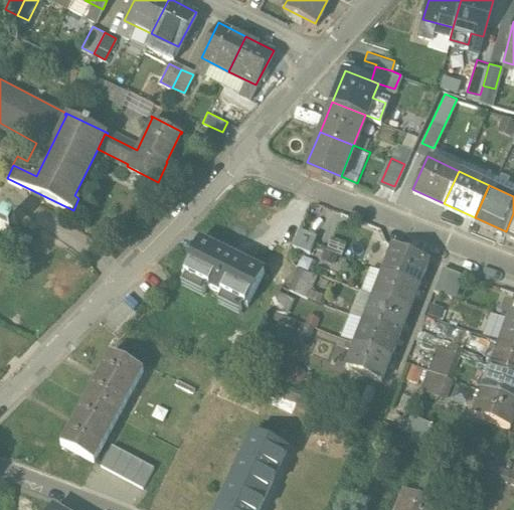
[(12,232),(18,220),(6,214),(0,226),(12,232)]
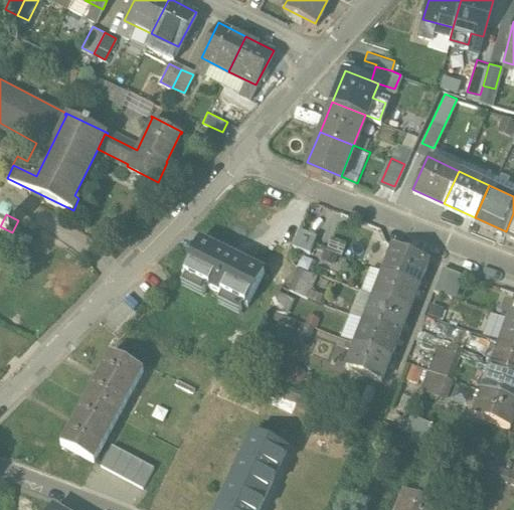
[(294,243),(311,250),(317,234),(300,227),(294,243)]
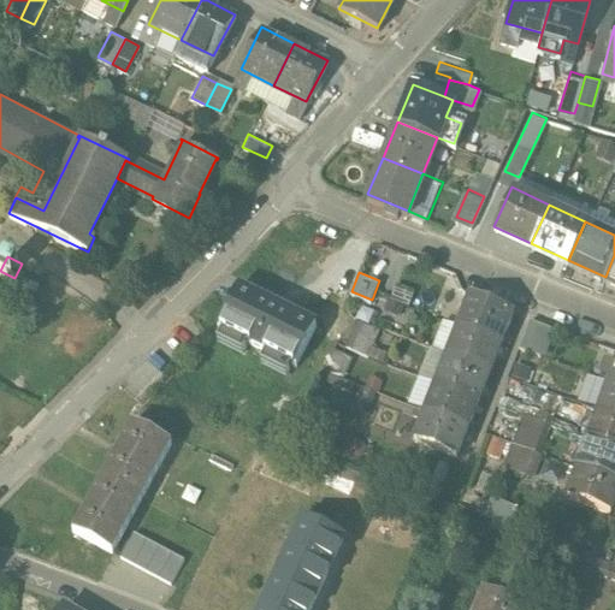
[(317,323),(240,285),(222,324),(297,361),(317,323)]
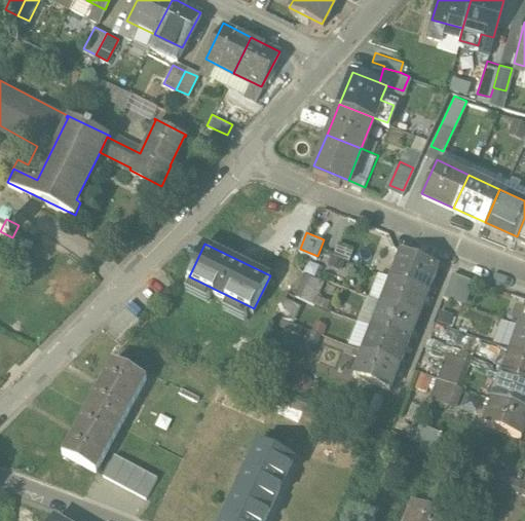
[(352,252),(342,247),(339,255),(349,259),(352,252)]
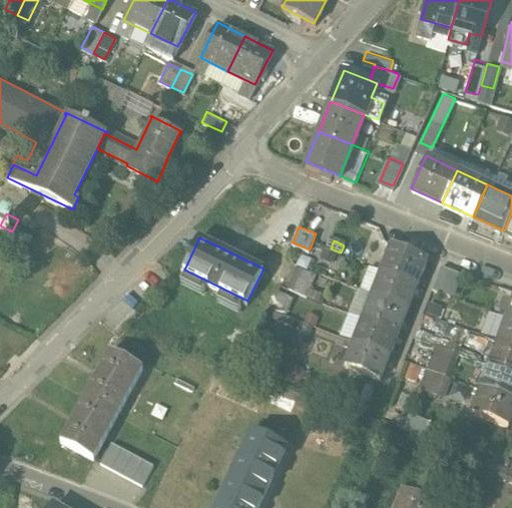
[(427,258),(392,244),(383,269),(418,283),(427,258)]
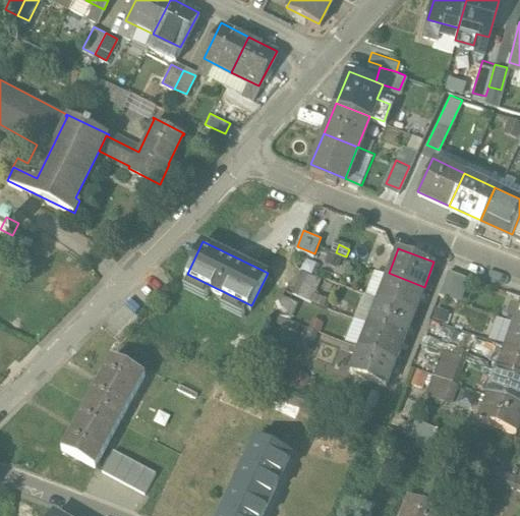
[(346,256),(336,252),(333,260),(343,264),(346,256)]
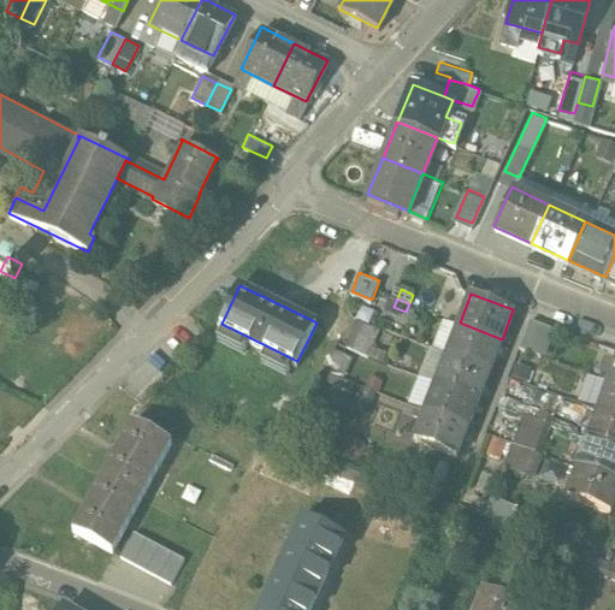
[(553,326),(531,317),(519,345),(542,353),(553,326)]
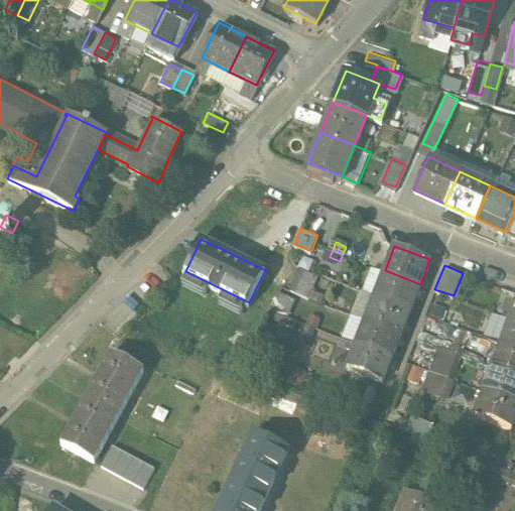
[(290,287),(308,295),(318,274),(299,266),(290,287)]
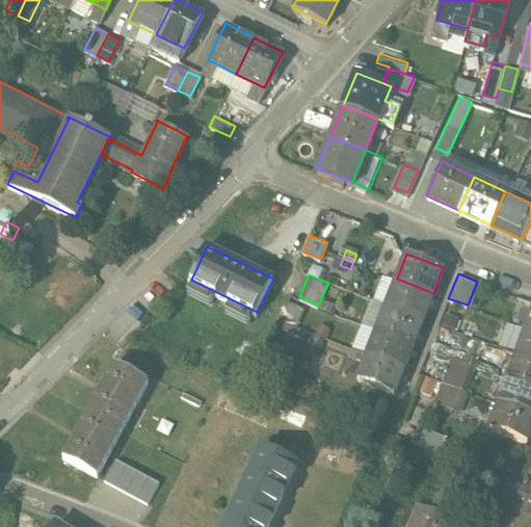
[(433,293),(397,279),(388,302),(424,317),(433,293)]
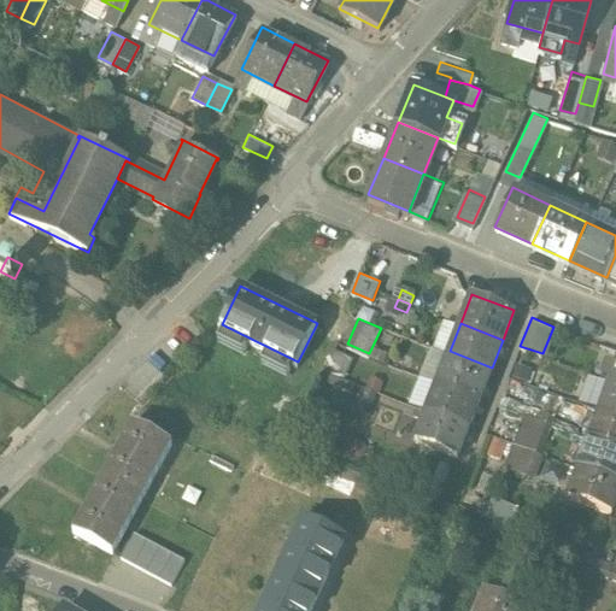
[(333,342),(327,375),(347,380),(353,346),(333,342)]
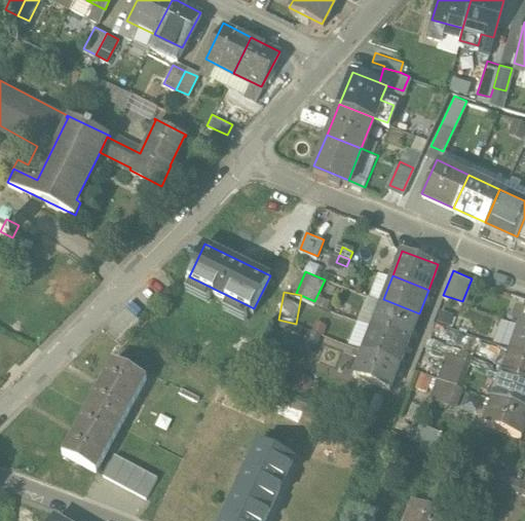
[(333,299),(323,295),(316,310),(328,313),(333,299)]
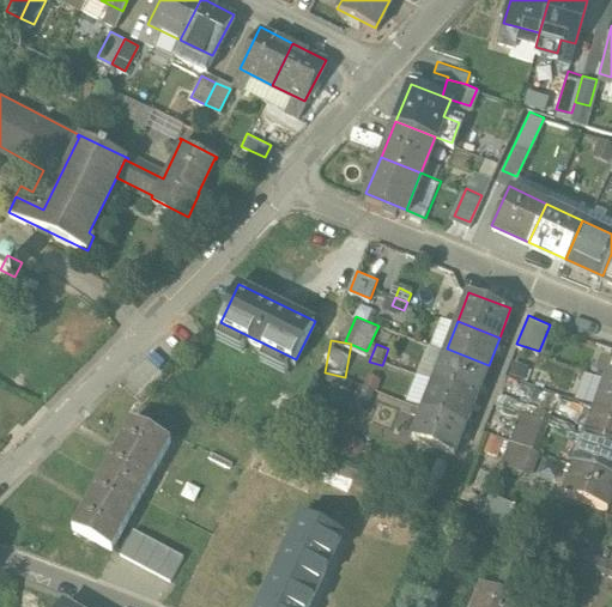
[(489,365),(447,348),(436,377),(477,393),(489,365)]
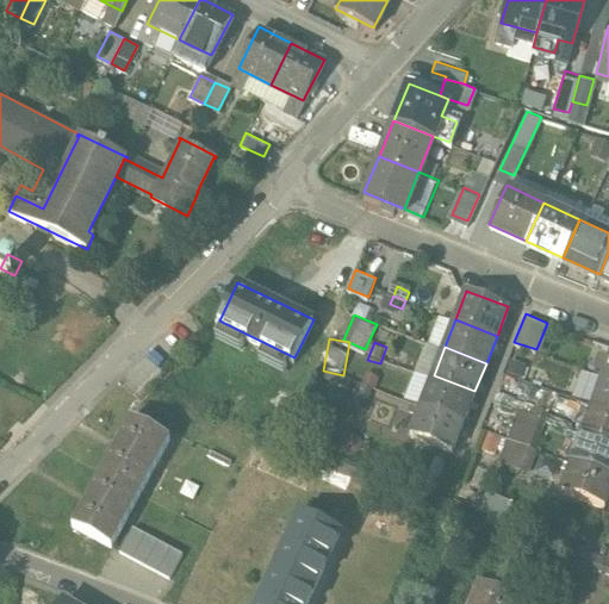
[(608,375),(604,374),(595,403),(608,408),(608,375)]
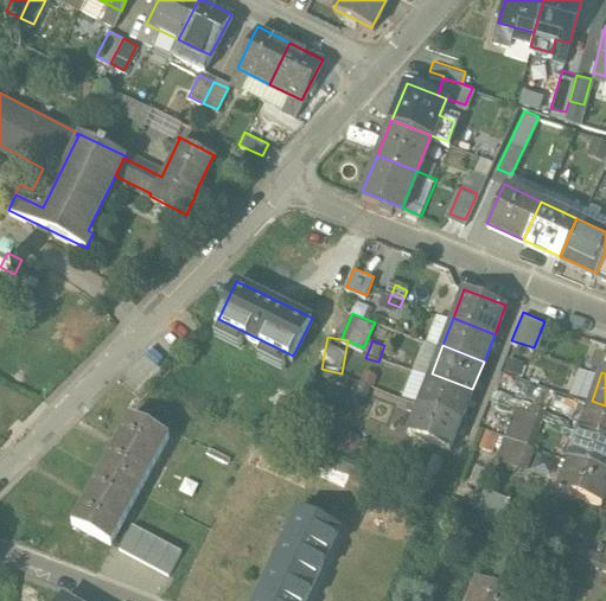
[(472,389),(432,373),(420,401),(461,417),(472,389)]
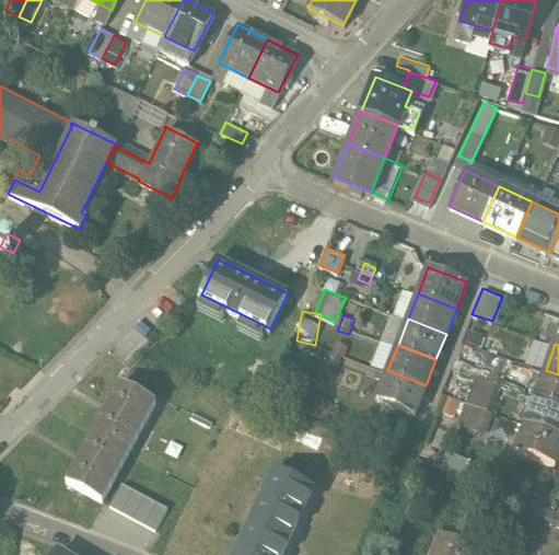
[(342,353),(332,348),(321,374),(332,379),(342,353)]
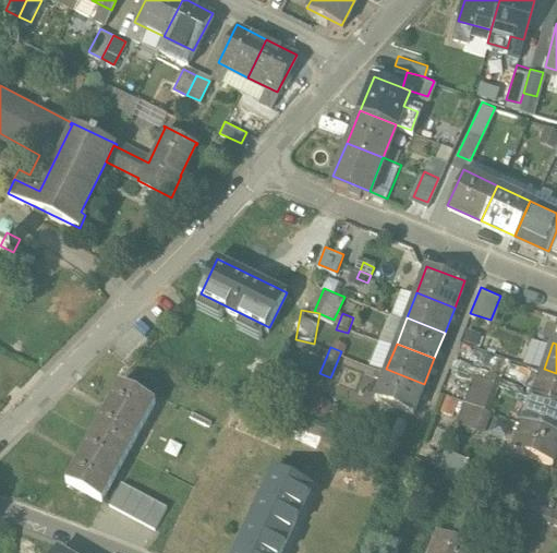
[(424,384),(386,369),(376,395),(414,410),(424,384)]
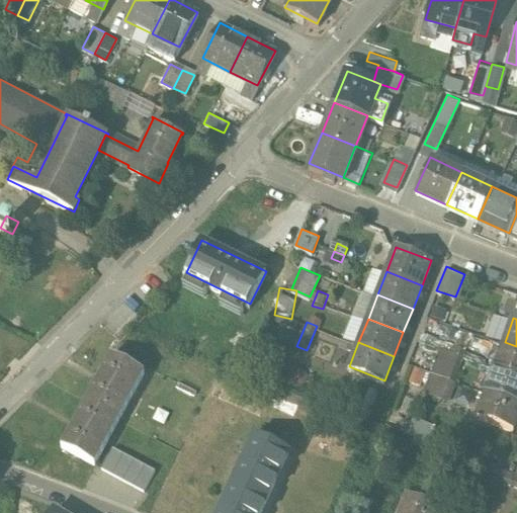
[(516,346),(505,342),(496,365),(516,373),(516,346)]
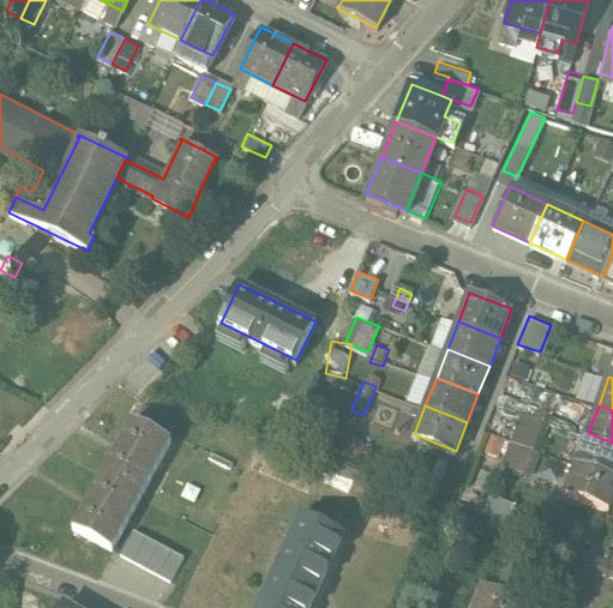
[(539,407),(536,415),(548,420),(552,410),(539,407)]
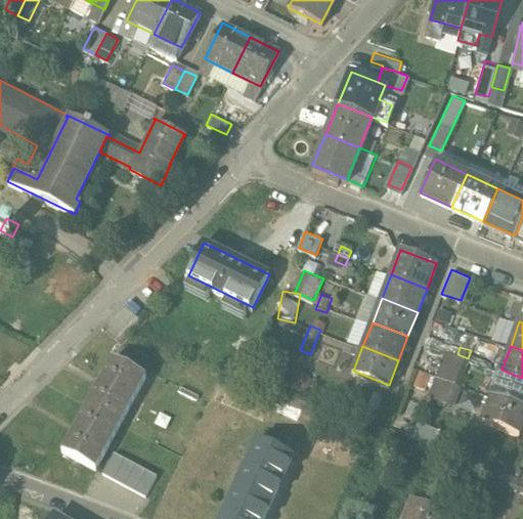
[(460,382),(468,358),(458,354),(454,361),(441,356),(435,374),(460,382)]
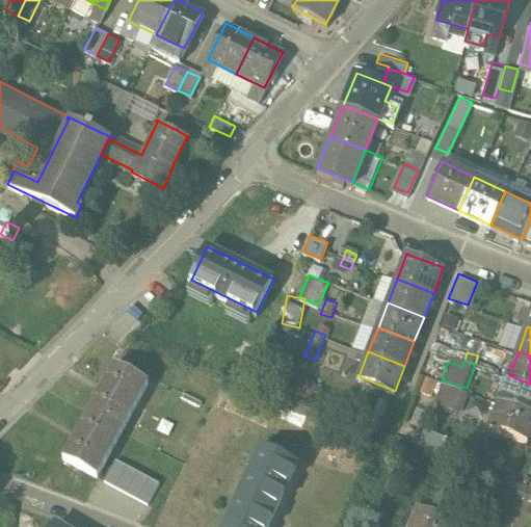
[(148,380),(116,363),(93,406),(125,424),(148,380)]
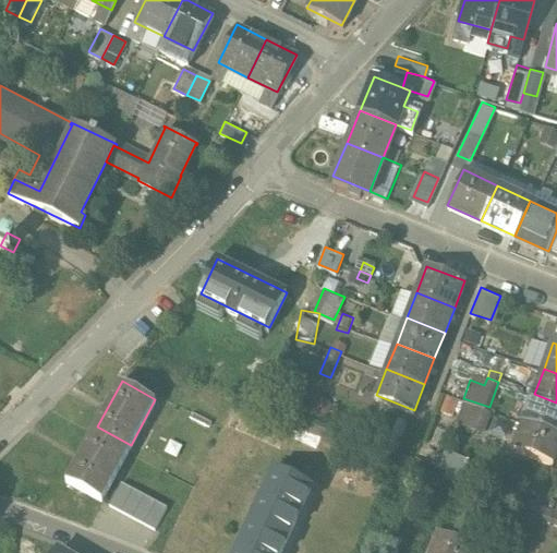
[(556,403),(534,394),(524,420),(556,431),(556,403)]
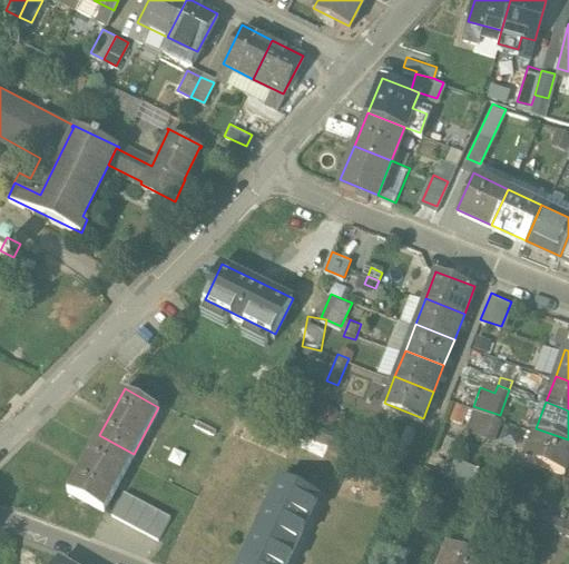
[(490,443),(500,415),(473,406),(463,433),(490,443)]
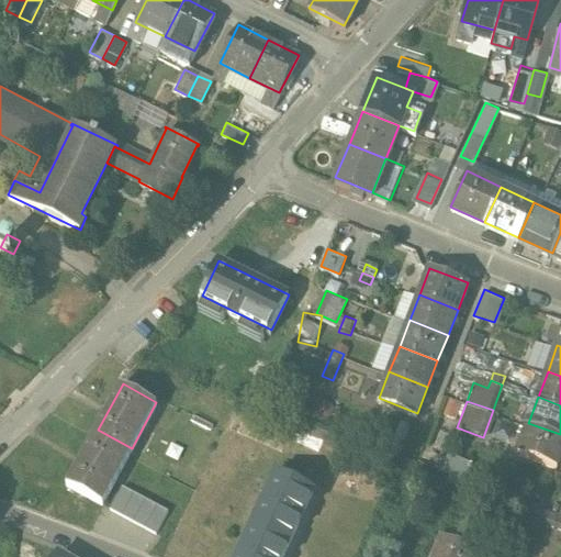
[(285,435),(233,414),(229,424),(280,445),(285,435)]
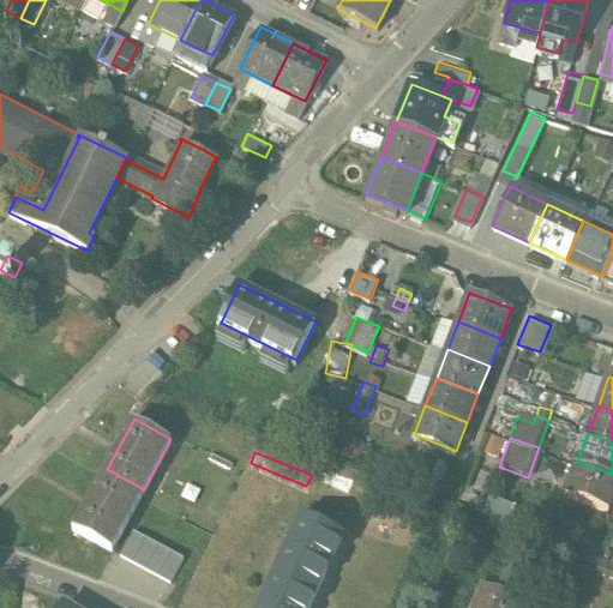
[(612,474),(577,462),(566,491),(610,506),(612,497),(612,474)]
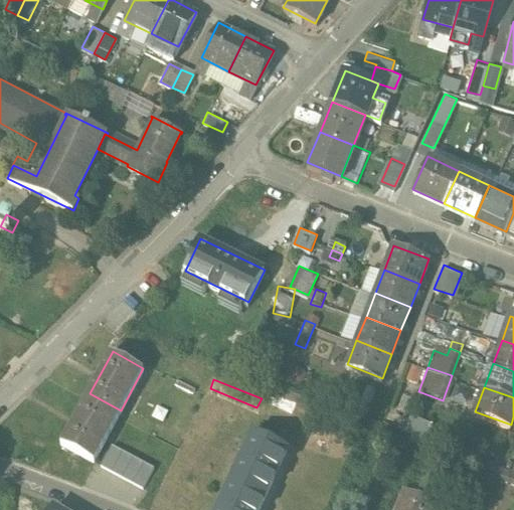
[(90,393),(63,441),(96,459),(121,410),(90,393)]
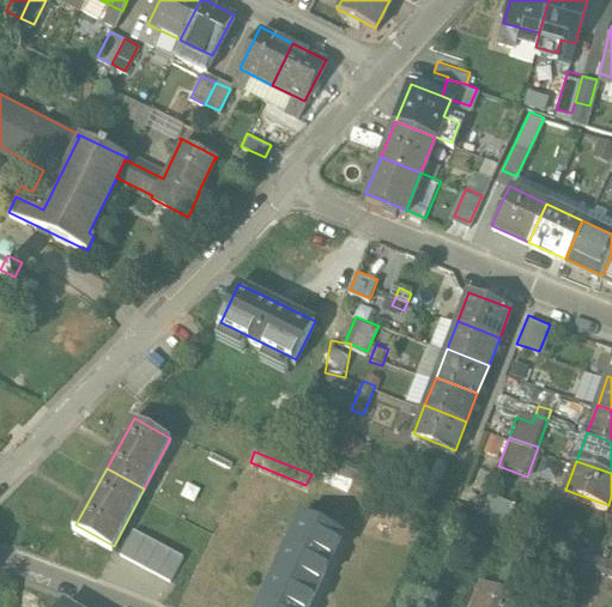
[(495,490),(482,484),(472,504),(486,510),(495,490)]
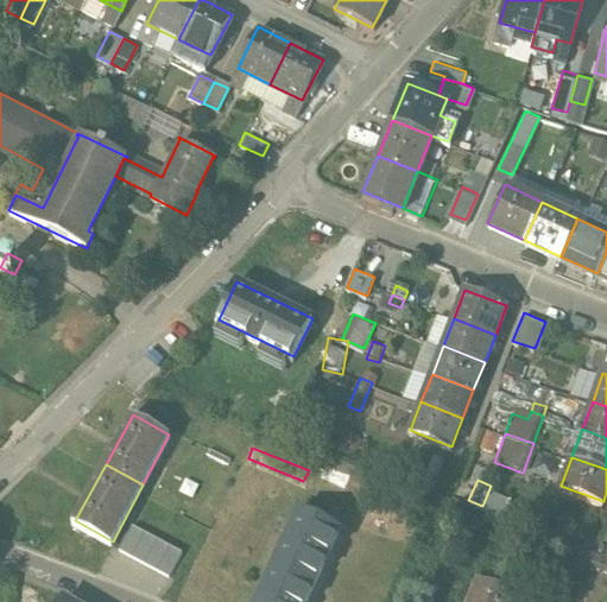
[(468,500),(418,482),(411,500),(448,515),(447,518),(459,524),(468,500)]
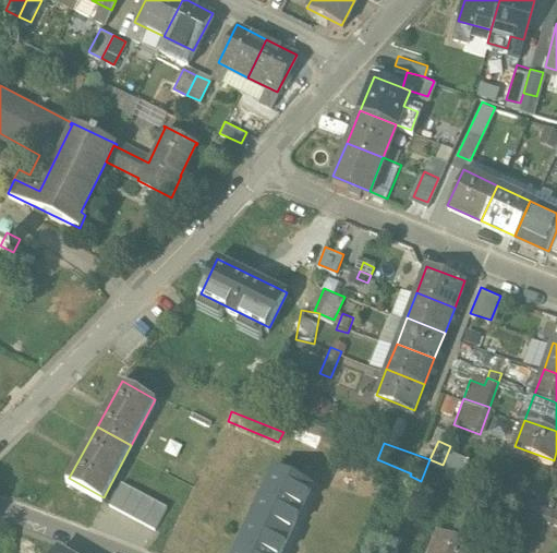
[(312,485),(276,469),(252,519),(288,537),(312,485)]
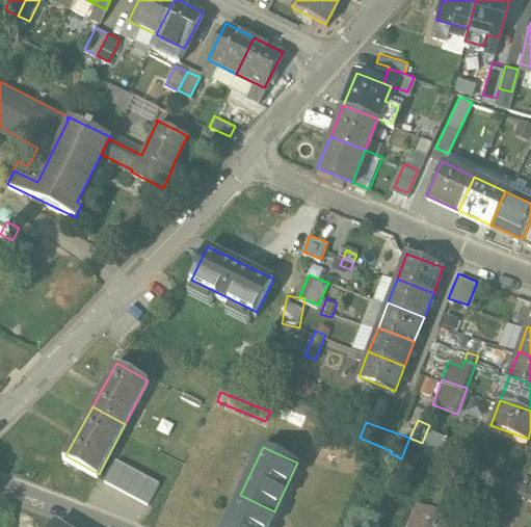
[(161,481),(116,457),(105,478),(150,502),(161,481)]
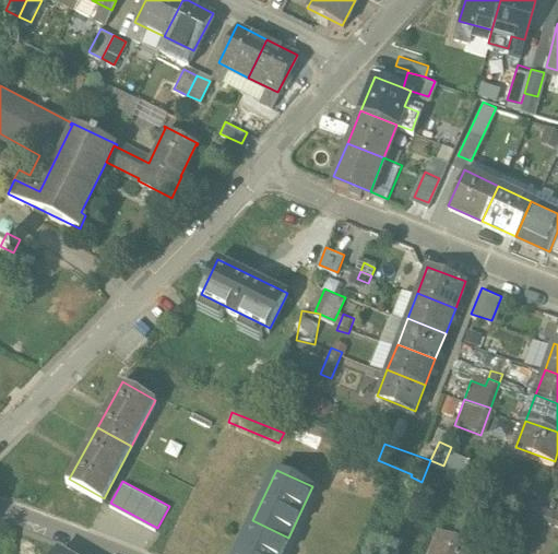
[(557,509),(518,495),(513,506),(553,521),(557,509)]
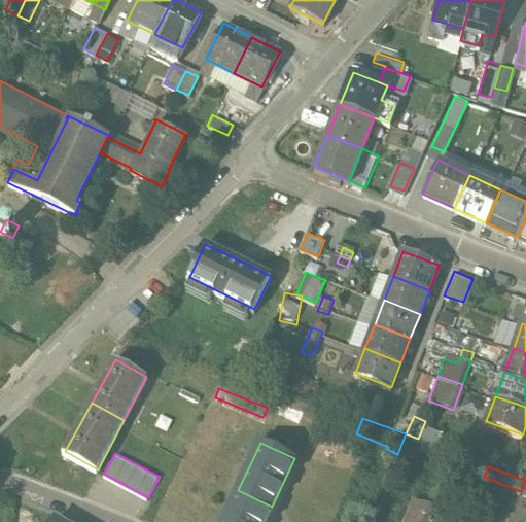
[(264,521),(272,507),(238,490),(222,521),(264,521)]
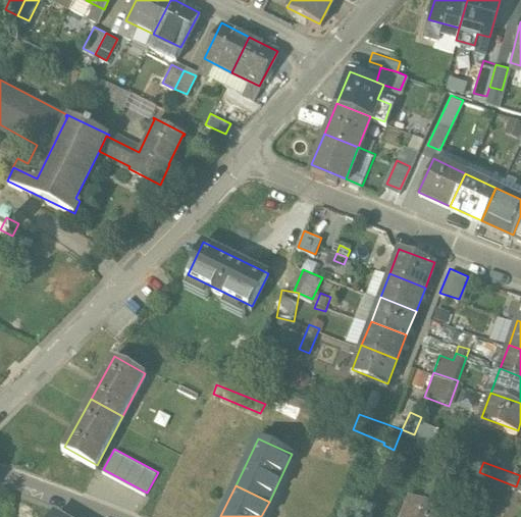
[(443,516),(445,511),(411,497),(402,516),(443,516)]
